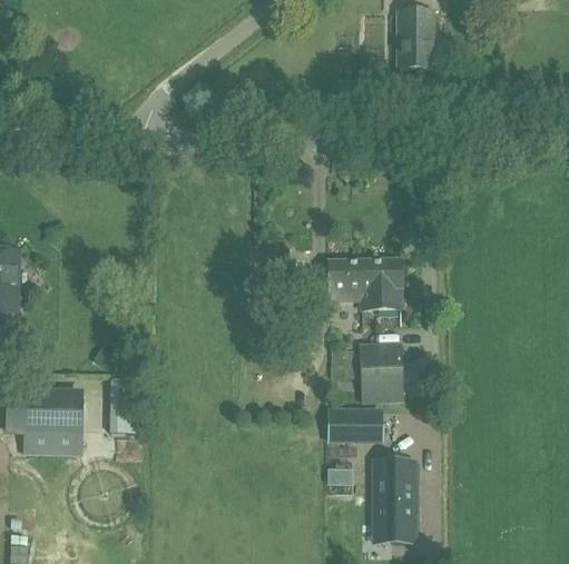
[(430,65),(431,7),(396,7),(396,65),(430,65)]
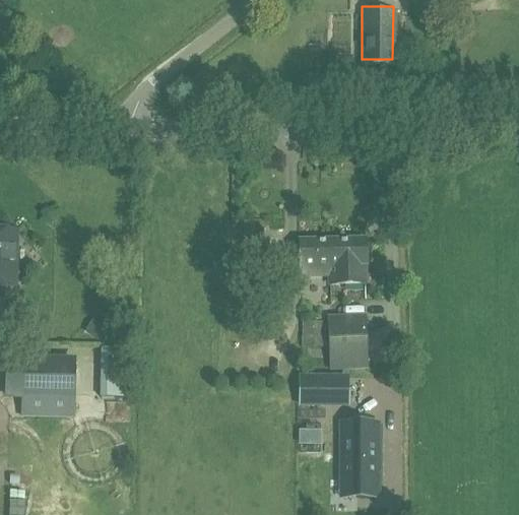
[(348,50),(330,50),(330,60),(347,61),(348,50)]
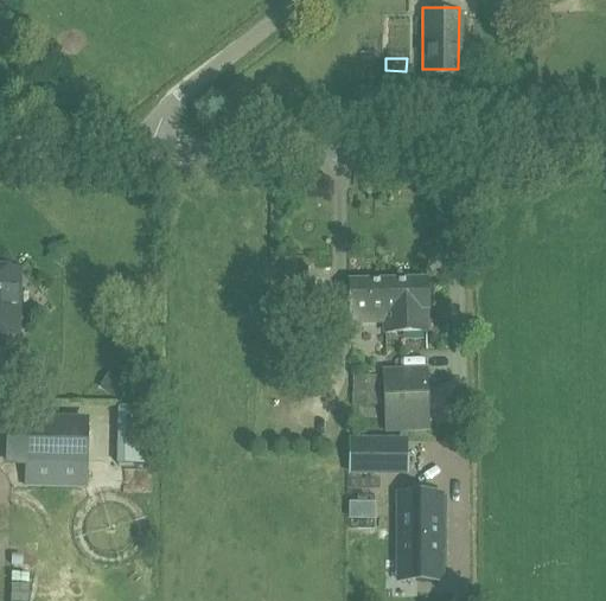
[(0,327),(17,328),(18,263),(0,263),(0,327)]
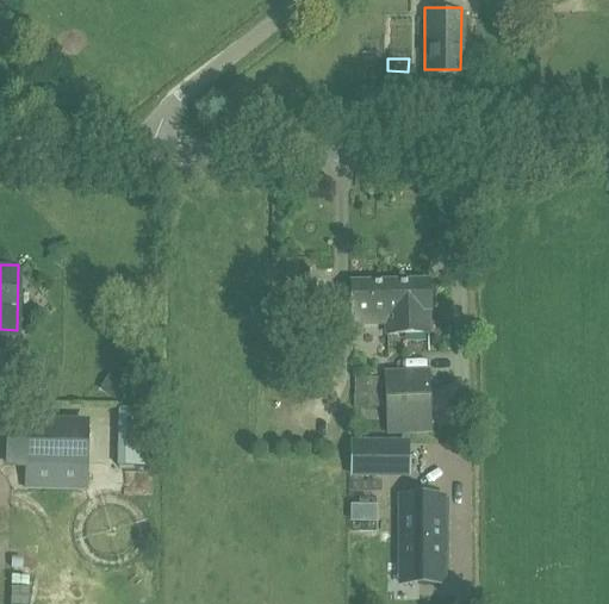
[(426,303),(428,303),(427,275),(348,278),(349,318),(385,317),(385,328),(427,327),(426,303)]
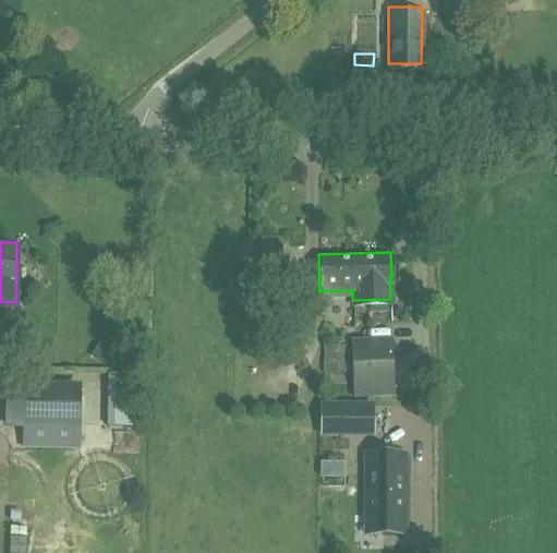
[(298,288),(303,287),(302,272),(278,271),(280,341),(300,341),(298,288)]
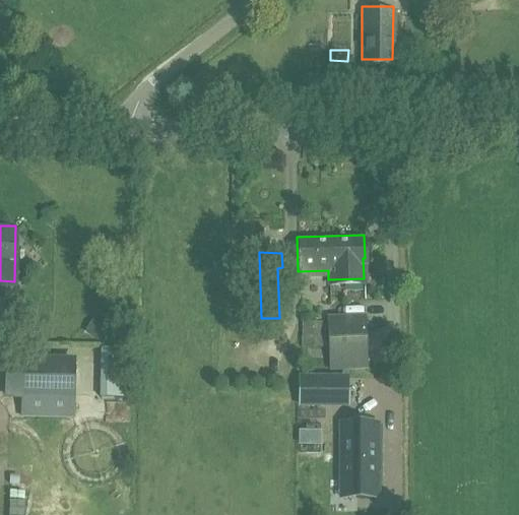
[(330,365),(369,361),(366,312),(327,314),(330,365)]
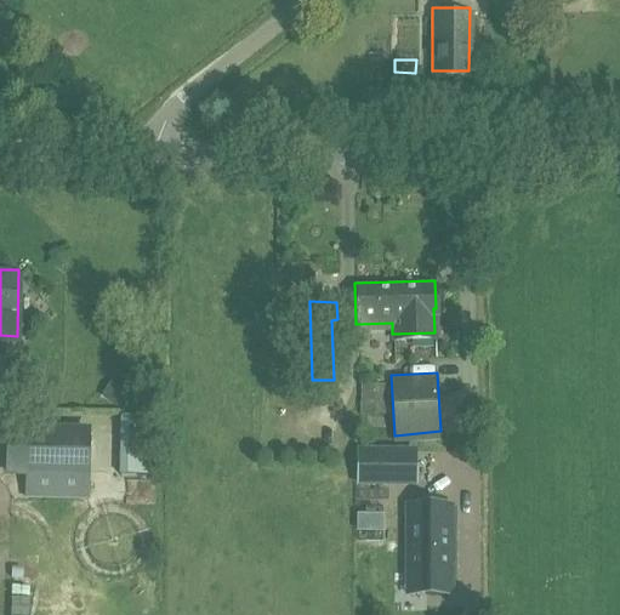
[(118,403),(129,387),(111,374),(100,391),(118,403)]
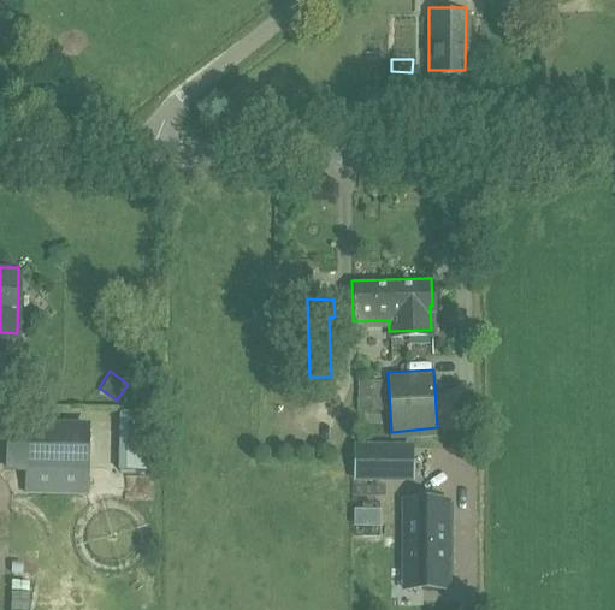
[(356,375),(356,404),(383,404),(383,374),(356,375)]
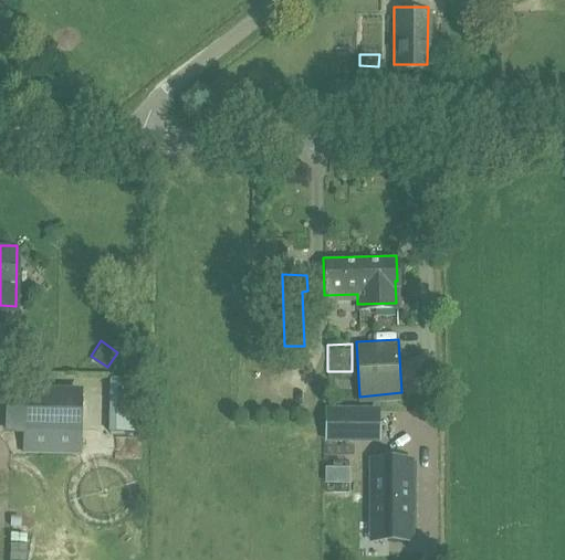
[(7,386),(6,425),(6,430),(22,430),(22,450),(77,451),(79,388),(7,386)]
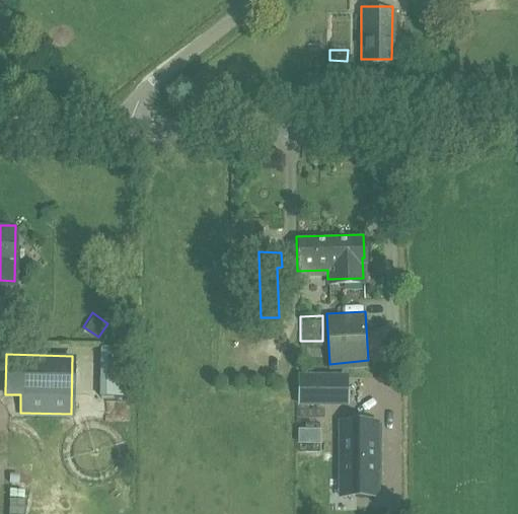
[(322,399),(322,373),(298,373),(298,399),(322,399)]
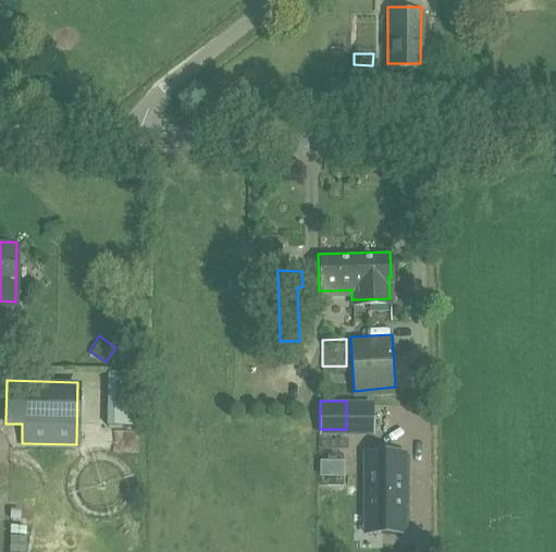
[(365,450),(365,510),(381,510),(381,530),(403,529),(403,450),(365,450)]
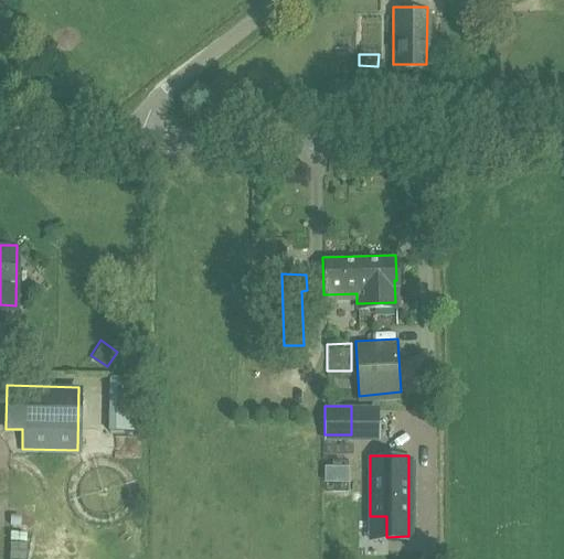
[(347,464),(325,464),(325,476),(347,476),(347,464)]
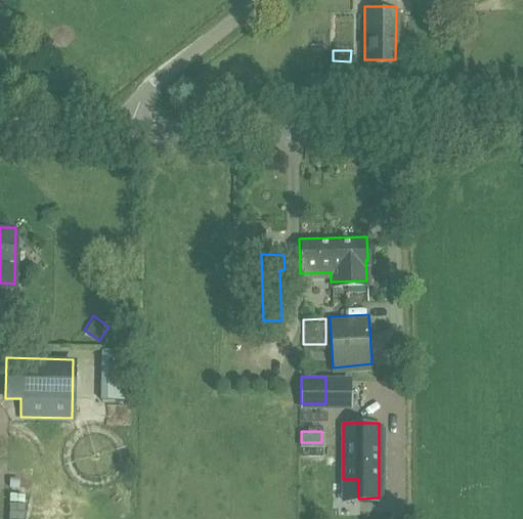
[(14,485),(16,508),(30,507),(29,484),(14,485)]
